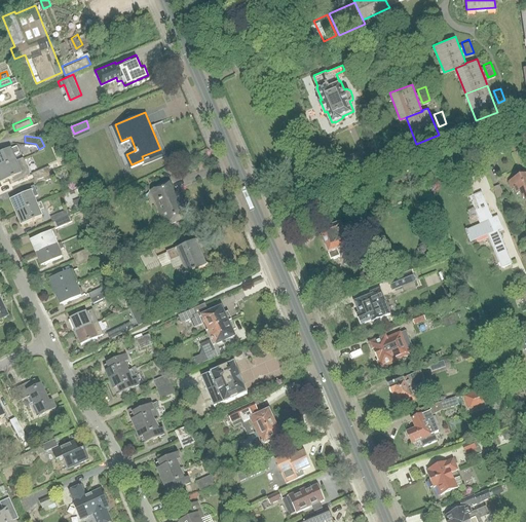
[(0,150),(0,164),(16,158),(13,151),(20,149),(16,143),(0,150)]
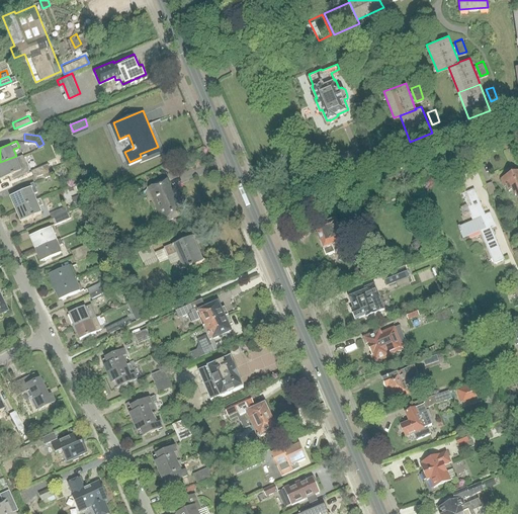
[(21,168),(16,156),(0,162),(0,169),(3,176),(21,168)]
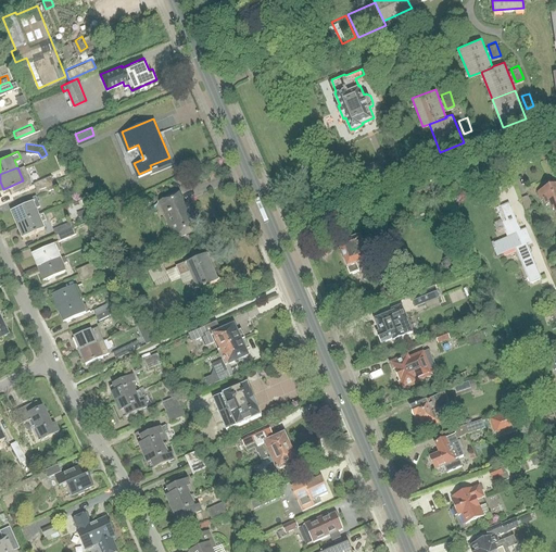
[(34,180),(36,187),(54,179),(51,173),(34,180)]
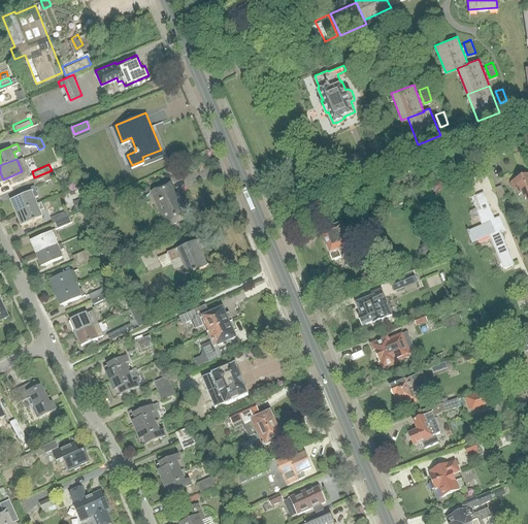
[(54,175),(52,170),(34,177),(37,183),(54,175)]
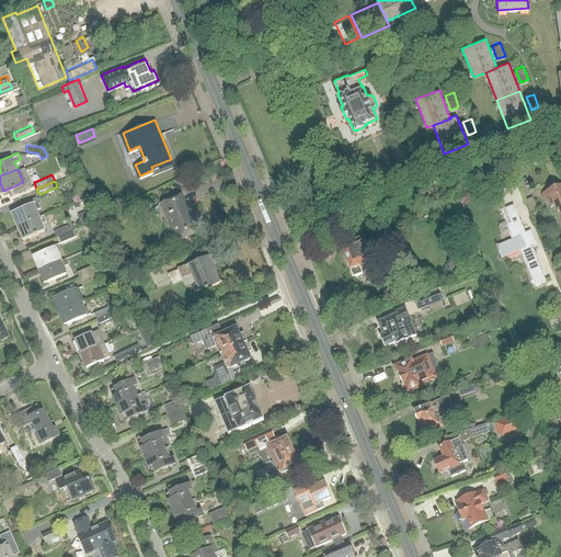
[(560,182),(541,190),(545,199),(548,197),(550,204),(554,202),(558,208),(559,208),(560,214),(560,182)]
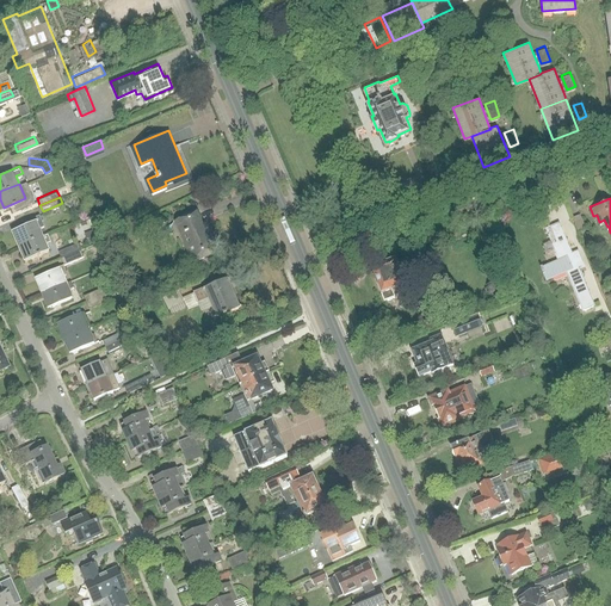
[(159,210),(148,215),(153,223),(164,218),(159,210)]
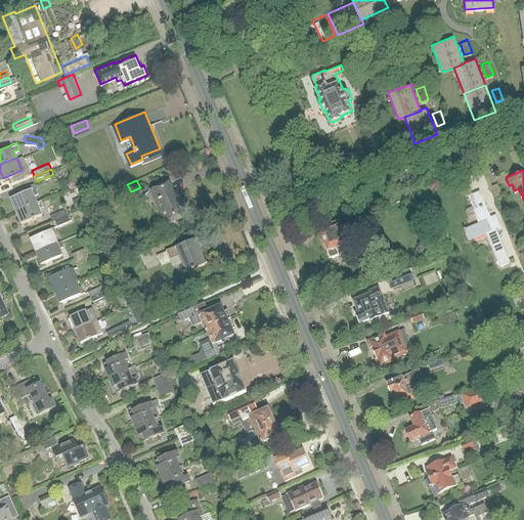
[(172,192),(167,180),(150,187),(165,222),(186,214),(176,190),(172,192)]
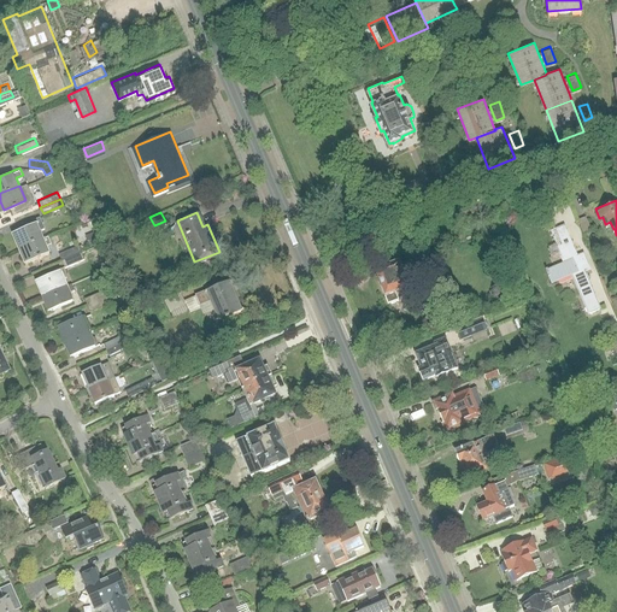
[(592,228),(586,212),(579,216),(585,230),(592,228)]
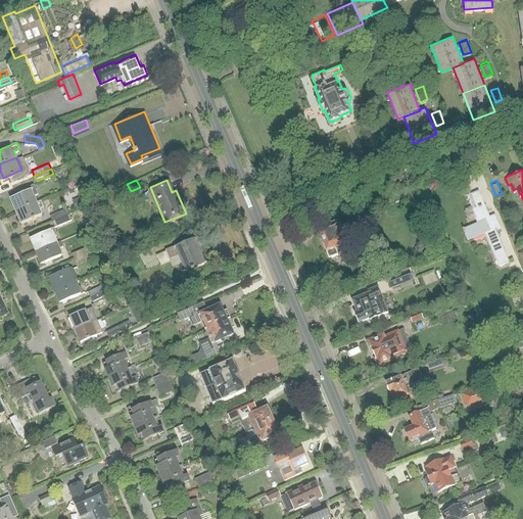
[(34,193),(38,191),(34,182),(28,184),(30,188),(12,196),(17,208),(37,200),(34,193)]
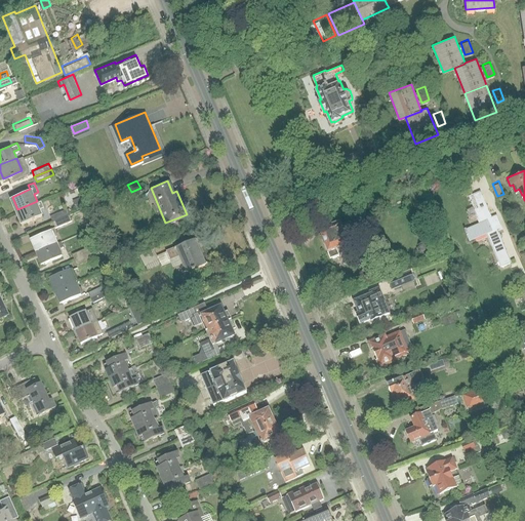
[(496,227),(501,225),(496,213),(491,215),(480,189),(472,192),(478,205),(470,209),(471,213),(478,210),(482,221),(465,228),(469,238),(487,231),(500,264),(511,259),(507,251),(508,251),(507,247),(506,247),(505,246),(506,245),(503,241),(502,242),(502,240),(503,240),(501,236),(500,237),(499,235),(500,234),(499,231),(498,231),(496,227)]
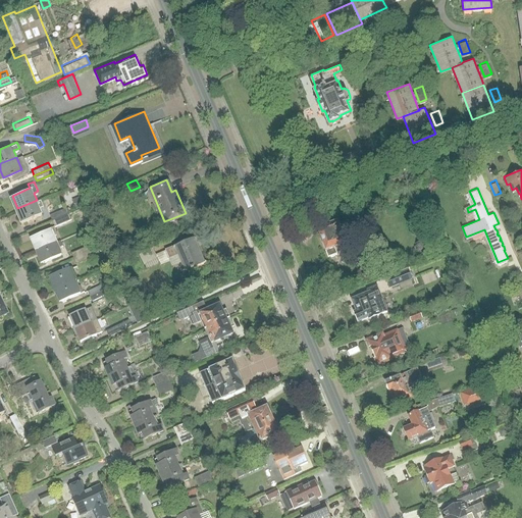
[(82,193),(72,197),(76,206),(86,202),(82,193)]
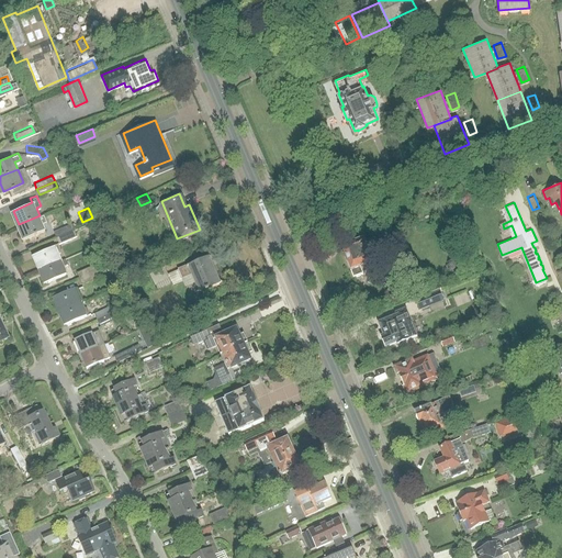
[(19,224),(24,236),(45,227),(42,221),(46,220),(44,213),(40,215),(19,224)]
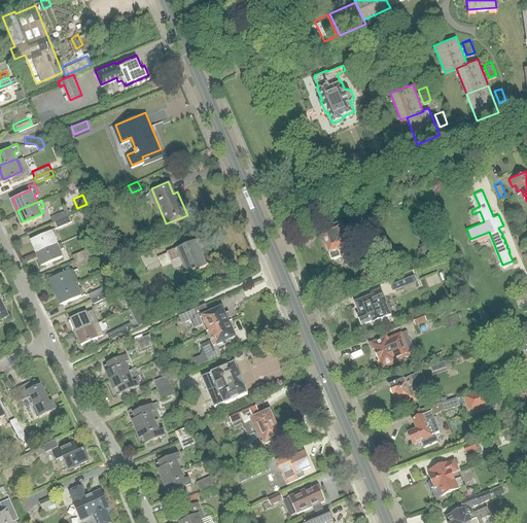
[(49,214),(53,220),(71,212),(68,206),(49,214)]
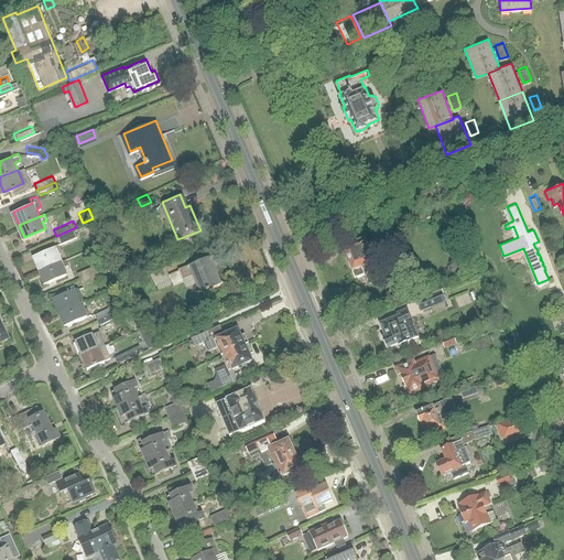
[(400,222),(387,226),(390,236),(403,230),(400,222)]
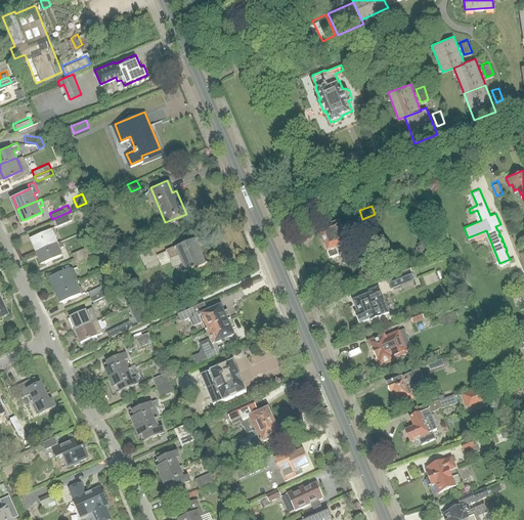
[(74,209),(71,211),(52,219),(54,224),(76,215),(74,209)]
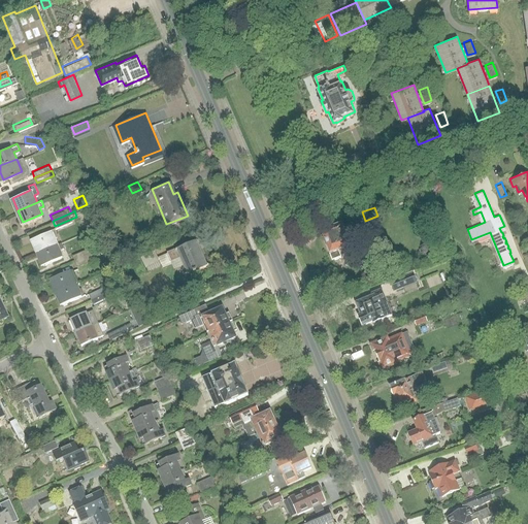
[(341,223),(341,222),(321,229),(331,258),(340,254),(338,248),(350,243),(345,232),(353,229),(351,223),(343,222),(341,223)]
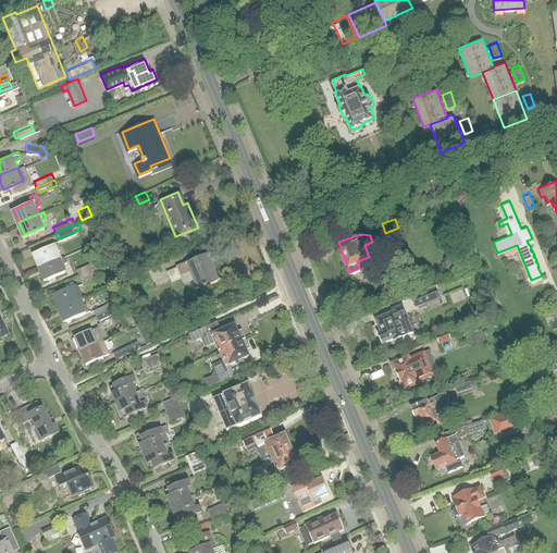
[(57,249),(59,247),(56,240),(47,243),(48,246),(34,252),(39,265),(60,257),(57,249)]
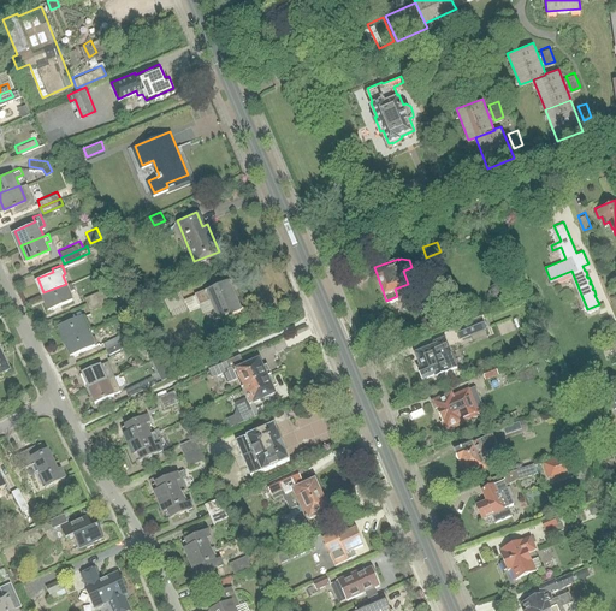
[(203,290),(203,288),(194,292),(199,302),(209,297),(218,316),(225,314),(225,315),(229,314),(227,313),(243,307),(231,278),(203,290)]
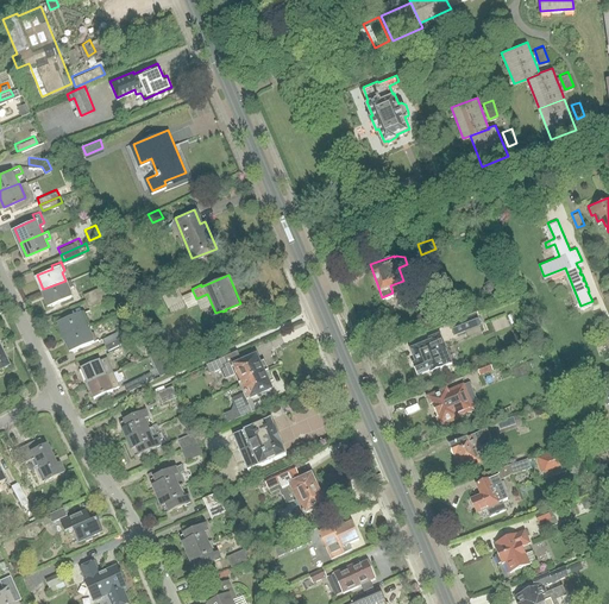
[(49,303),(70,294),(68,287),(70,285),(68,280),(66,281),(43,289),(49,303)]
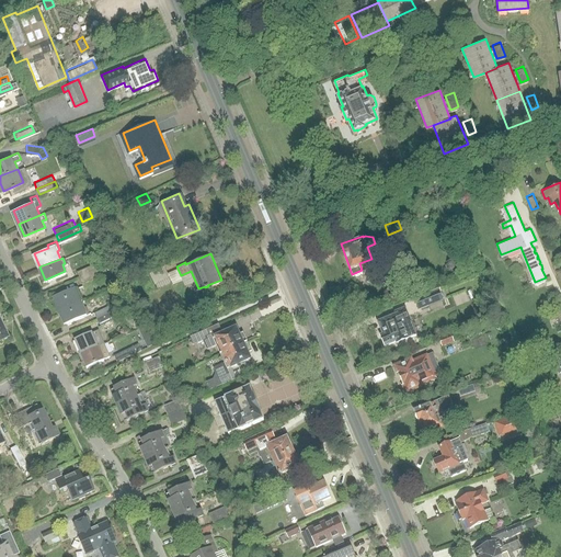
[(76,269),(79,275),(98,268),(94,261),(76,269)]
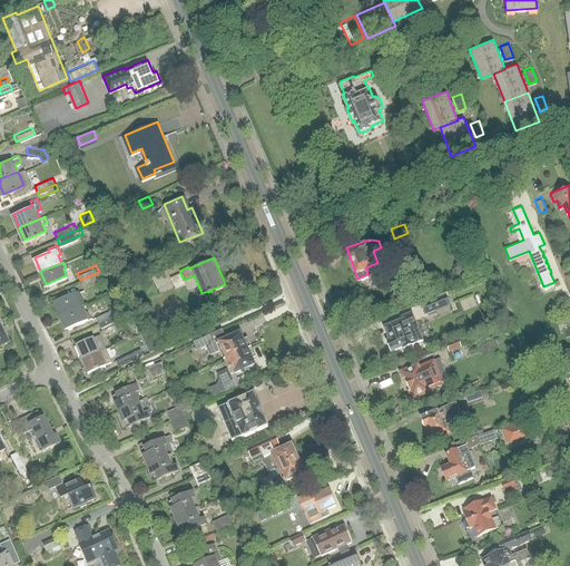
[(166,267),(151,275),(156,284),(170,277),(166,267)]
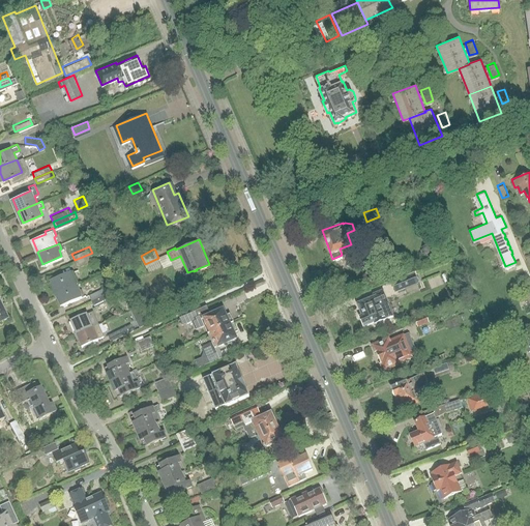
[(94,258),(92,253),(75,260),(77,265),(94,258)]
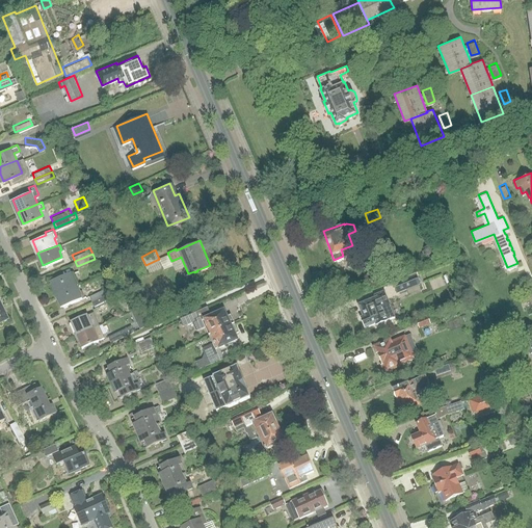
[(442,270),(430,275),(434,285),(446,280),(442,270)]
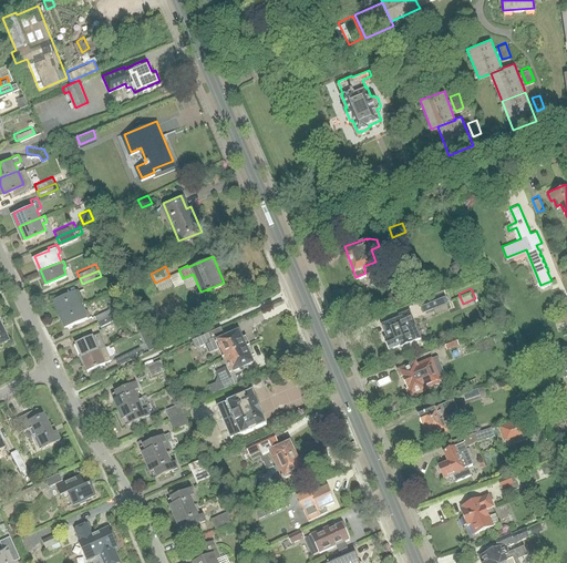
[(54,298),(60,313),(81,304),(75,290),(54,298)]
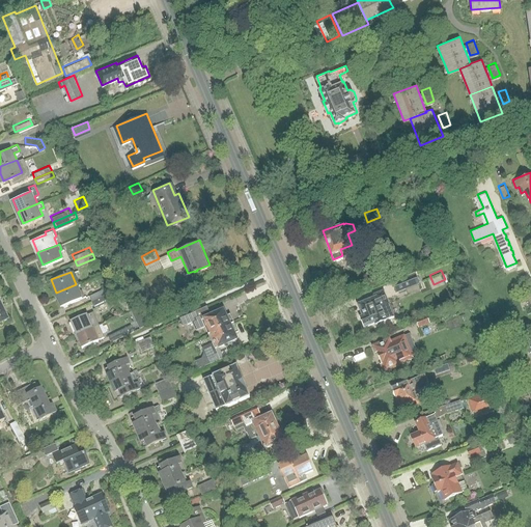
[(395,290),(418,280),(415,273),(392,282),(395,290)]
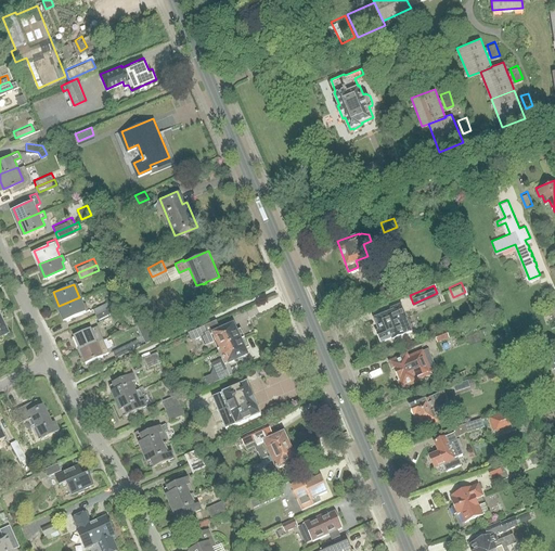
[(92,307),(95,314),(112,305),(114,305),(113,303),(118,300),(116,296),(111,298),(92,307)]
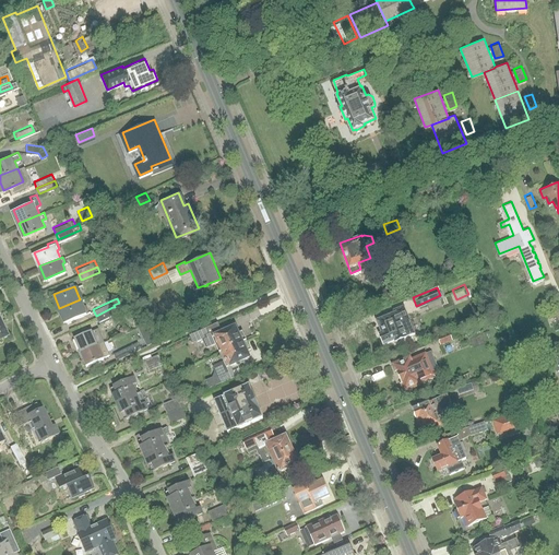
[(85,313),(80,299),(59,308),(64,320),(85,313)]
